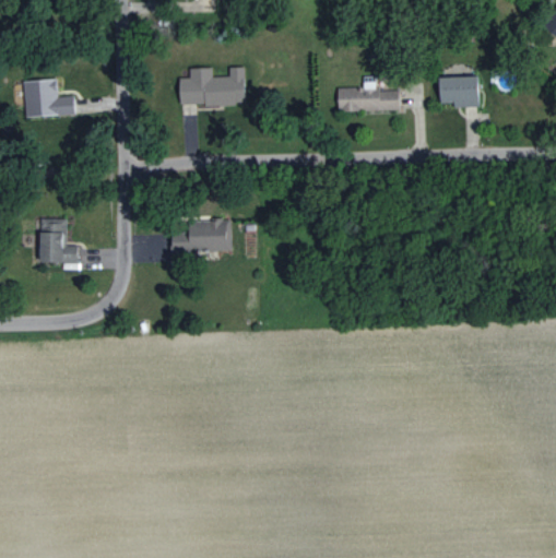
[(179,106),(246,104),(245,67),(229,68),(229,76),(213,78),(213,68),(190,69),(190,78),(179,78),(179,106)]
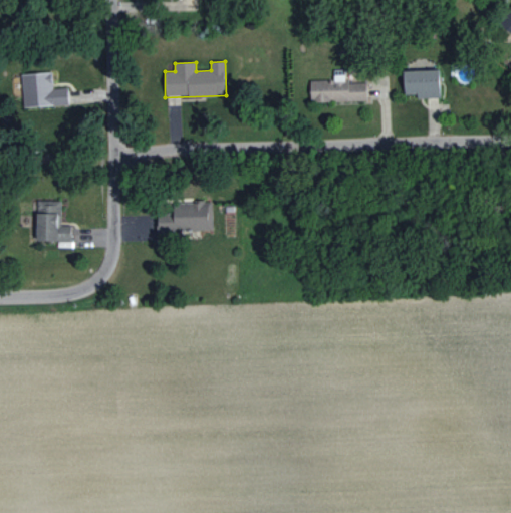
[(439,70),(402,71),(403,94),(417,94),(417,98),(440,97),(439,70)]
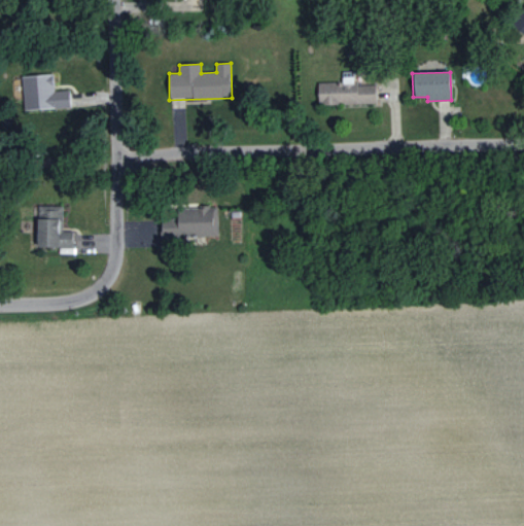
[(23,76),(25,110),(71,108),(70,91),(55,92),(54,75),(23,76)]
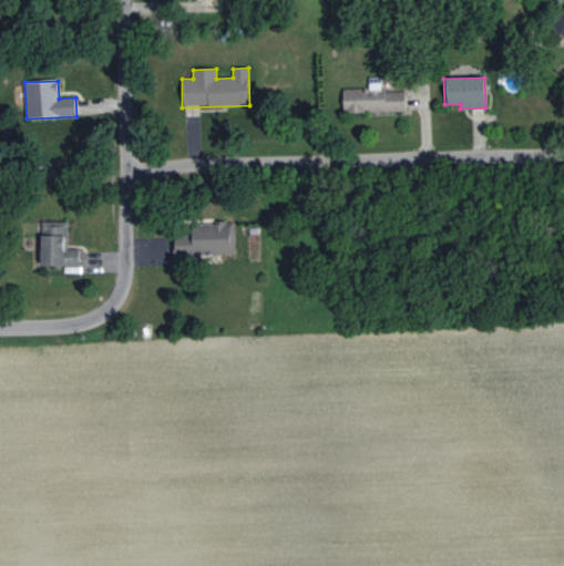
[(404,112),(404,92),(385,93),(383,81),(369,81),(369,89),(342,90),(344,113),(404,112)]
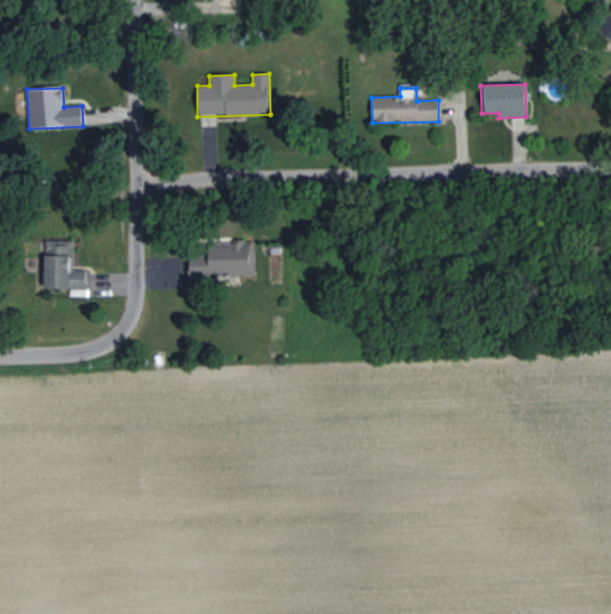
[(43,290),(87,290),(87,270),(73,270),(73,240),(43,240),(43,290)]
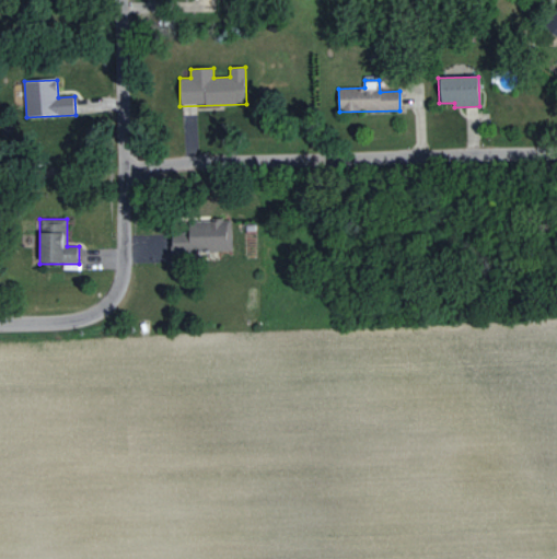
[(232,251),(232,221),(188,221),(188,235),(171,235),(171,251),(232,251)]
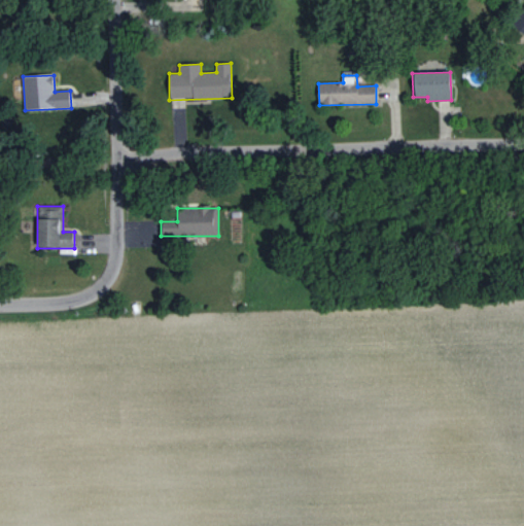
All buildings are outlined.
